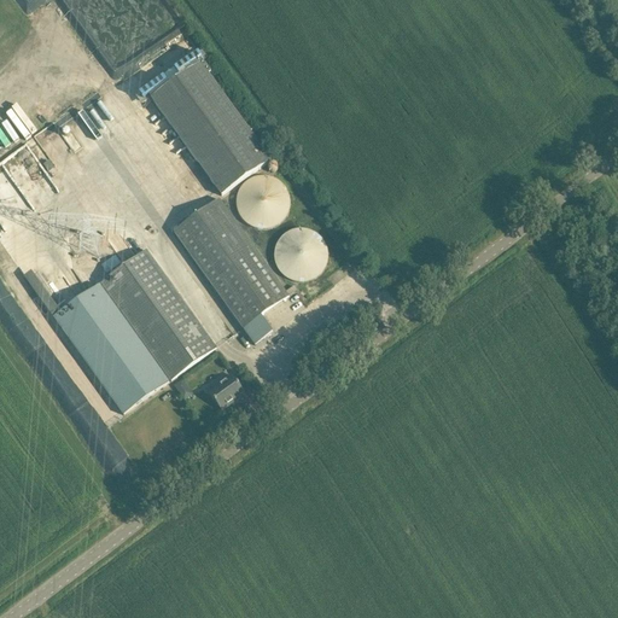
[(15,0),(24,16),(51,0),(52,0),(69,15),(63,3),(65,0),(15,0)]
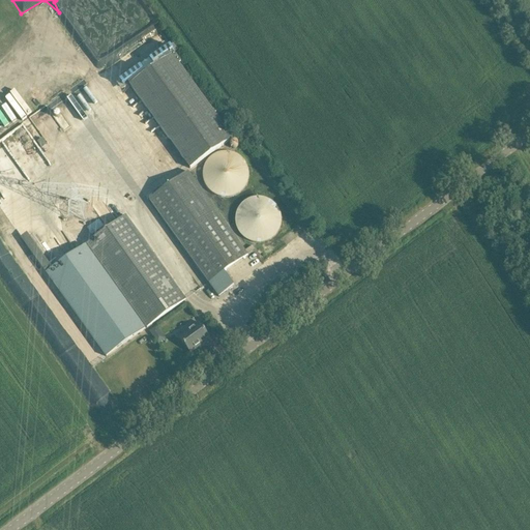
[(145,74),(129,85),(185,162),(190,169),(231,139),(227,133),(171,55),(154,66),(150,60),(140,67),(145,74)]
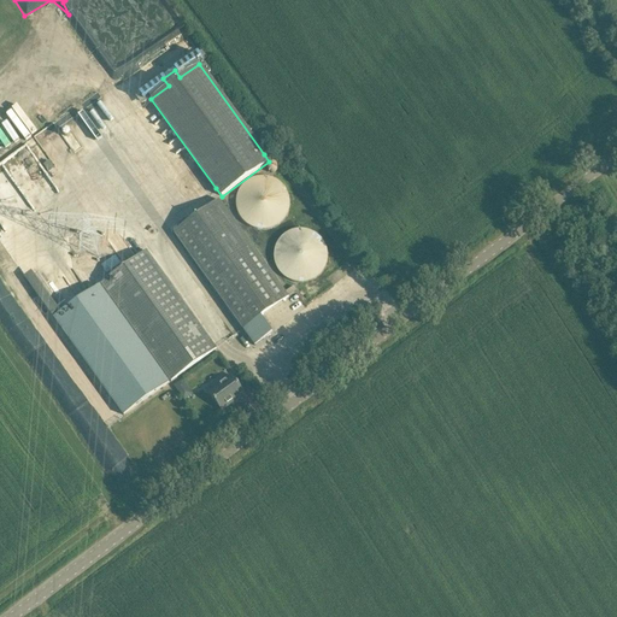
[(87,127),(82,129),(71,113),(65,117),(82,142),(97,133),(86,116),(81,118),(87,127)]
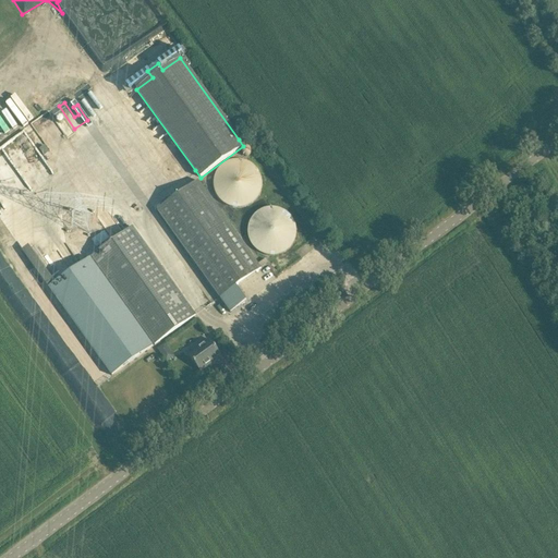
[(245,161),(238,160),(233,160),(228,162),(223,165),(219,169),(217,172),(215,177),(214,181),(215,190),(217,196),(221,201),(227,206),(234,208),(241,208),(249,206),(254,202),(258,196),(262,191),(263,183),(262,176),(256,167),(252,164),(245,161)]
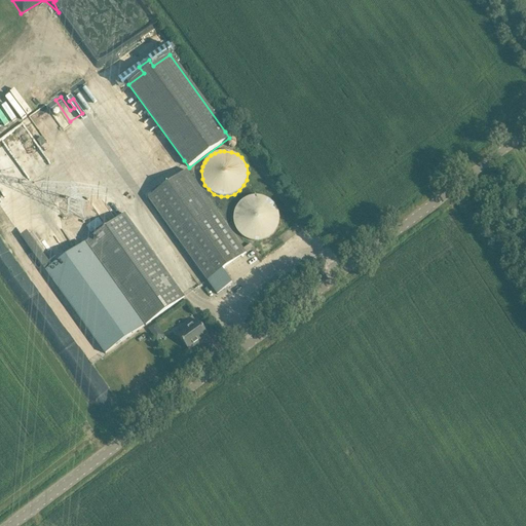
[(187,171),(148,198),(218,295),(232,285),(223,271),(247,254),(187,171)]
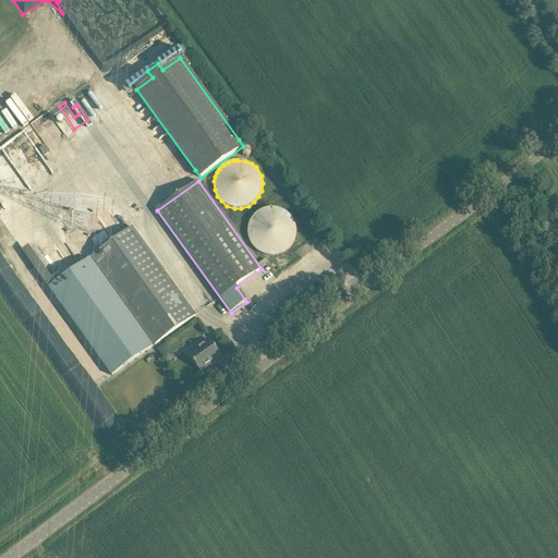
[(275,208),(273,207),(267,208),(262,209),(259,211),(257,213),(254,216),(251,220),(250,222),(249,228),(247,233),(249,239),(250,241),(251,243),(254,247),(257,252),(262,254),(264,255),(269,256),(273,256),(275,256),(280,255),(284,253),(287,252),(291,247),(292,245),(294,241),(296,235),(296,231),(296,228),(295,226),(293,220),(291,216),(289,215),(284,211),(280,209),(277,208),(275,208)]
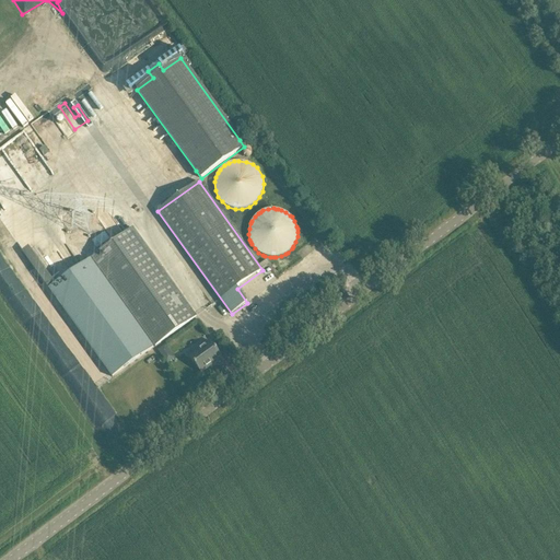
[(91,230),(100,243),(118,232),(109,219),(91,230)]
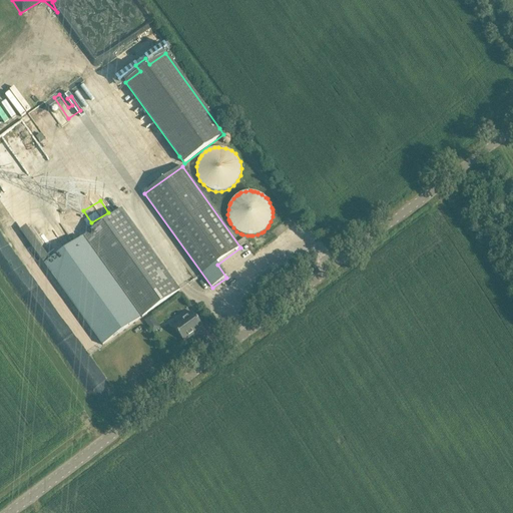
[(104,221),(84,236),(142,318),(179,291),(121,209),(104,221)]
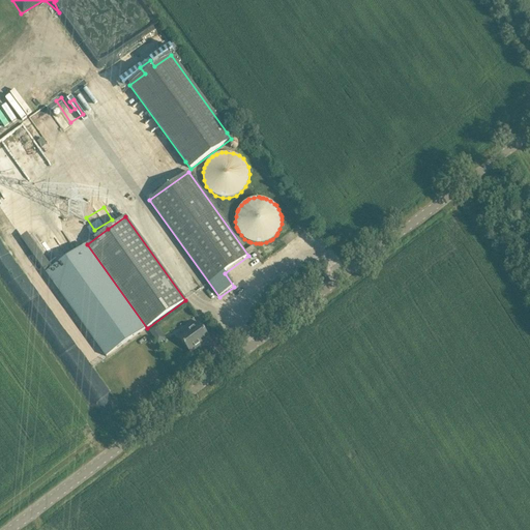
[(146,329),(86,244),(47,273),(107,357),(146,329)]
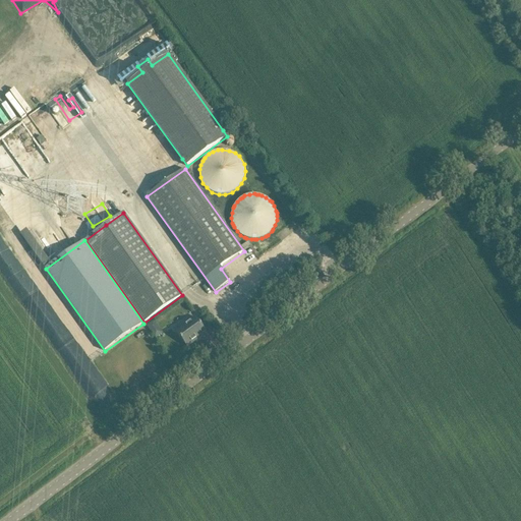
[(184,328),(177,332),(187,347),(197,340),(196,338),(199,336),(207,332),(195,316),(182,326),(184,328)]
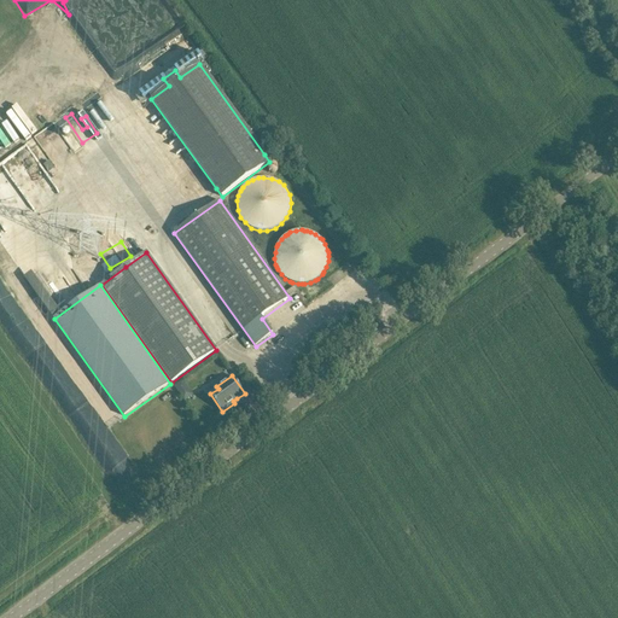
[(182,380),(174,388),(186,401),(194,394),(182,380)]
